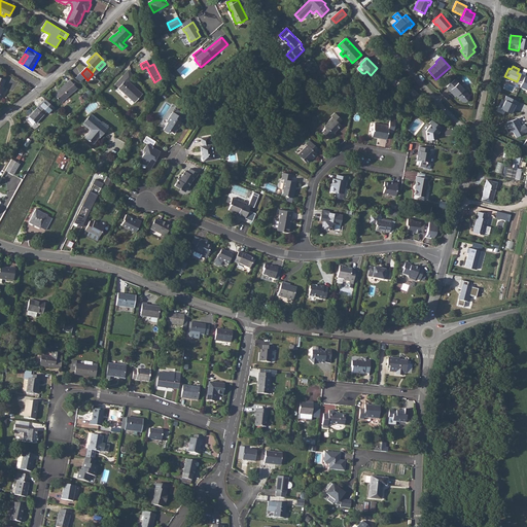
[(403,78),(395,69),(387,76),(395,85),(403,78)]
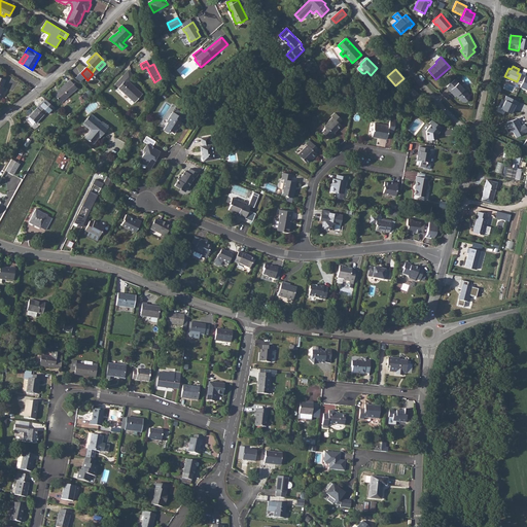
[(131,81),(124,75),(115,83),(123,91),(121,91),(134,103),(143,95),(130,82),(131,81)]
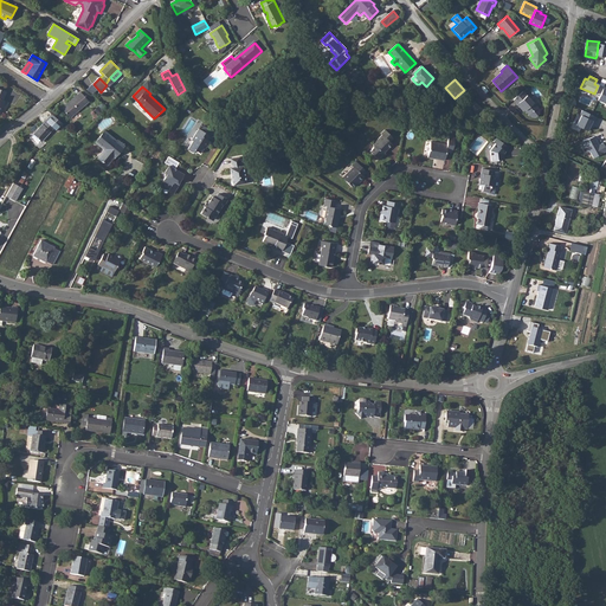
[(524,91),(515,101),(523,110),(524,109),(526,110),(532,117),(537,117),(540,115),(540,109),(524,91)]
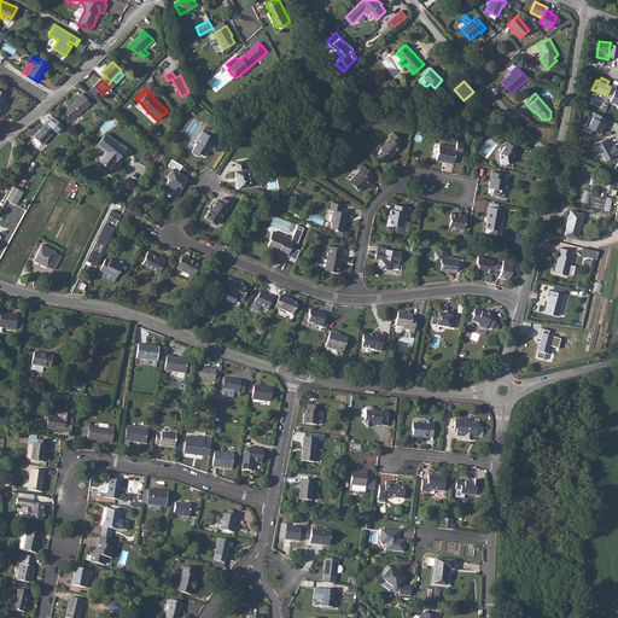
[(73,121),(91,104),(82,94),(64,111),(73,121)]
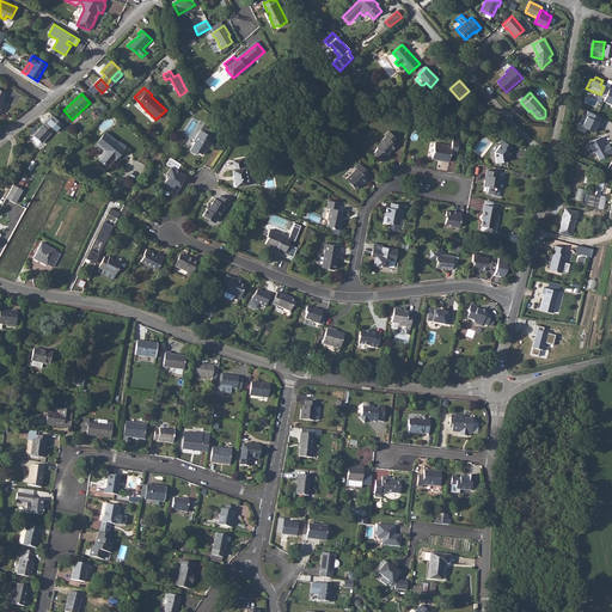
[(485,109),(473,96),(469,99),(477,109),(476,110),(479,114),(485,109)]
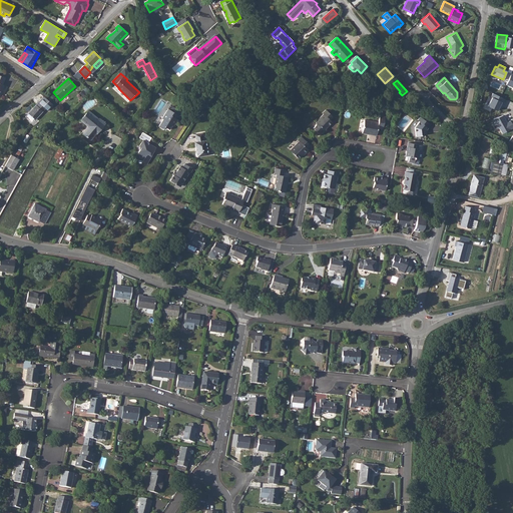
[(89,91),(85,87),(79,94),(83,97),(89,91)]
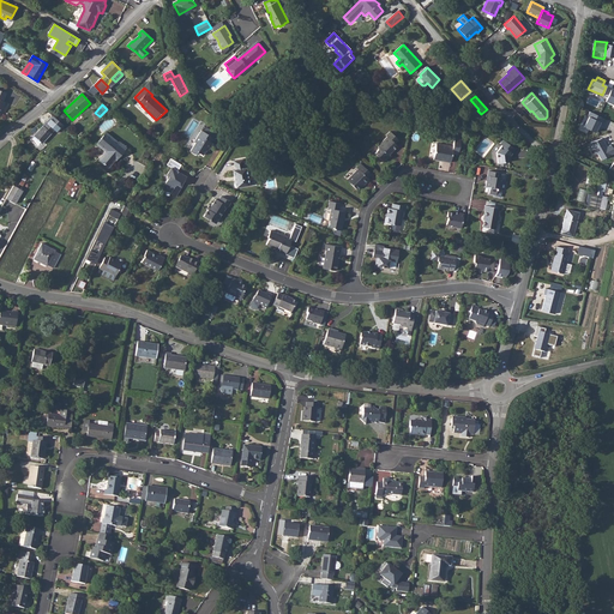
[(428,104),(417,116),(425,118),(433,108),(428,104)]
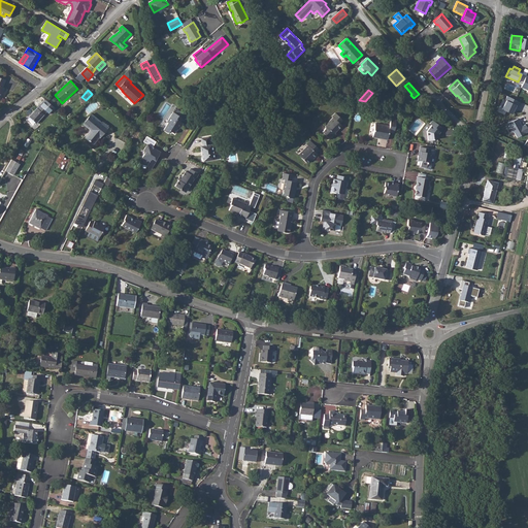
[(519,101),(507,95),(504,100),(506,101),(502,109),(512,113),(515,107),(516,107),(519,101)]
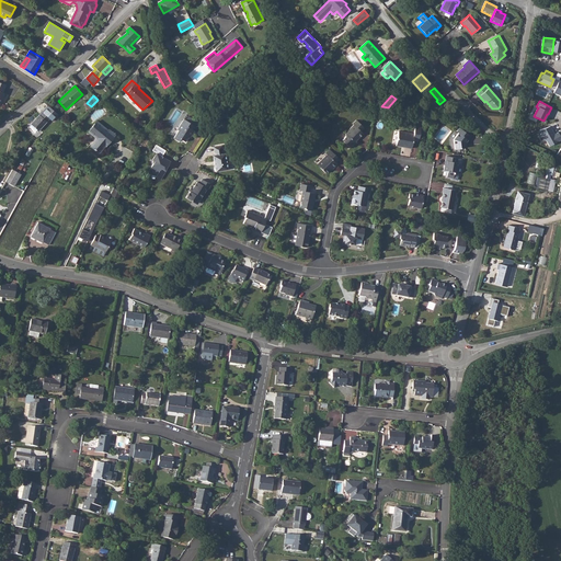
[(46,109),(43,112),(49,118),(53,115),(46,109)]
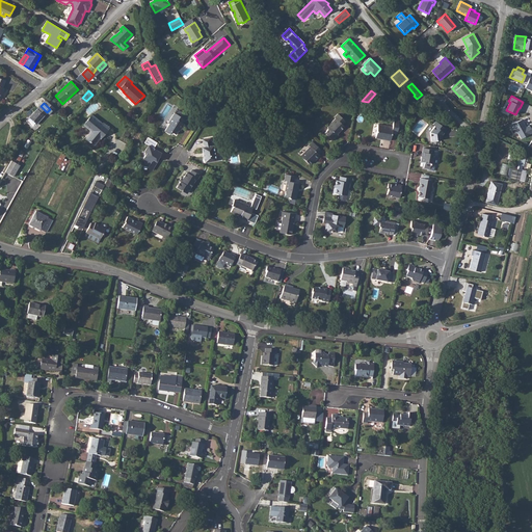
[(36,124),(48,112),(47,112),(41,106),(27,121),(27,122),(32,127),(34,127),(36,124)]
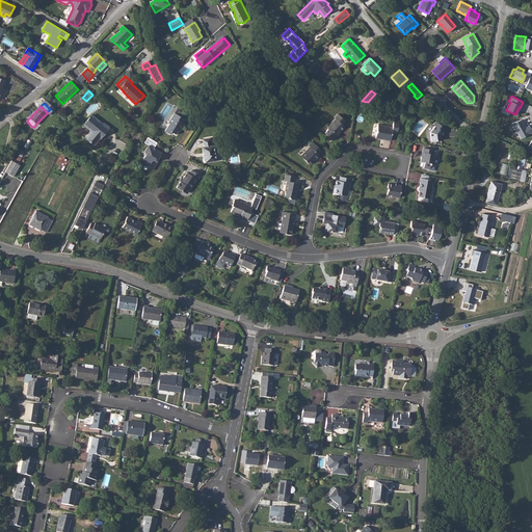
[(183,124),(185,121),(175,113),(168,123),(169,124),(165,131),(169,134),(171,132),(176,135),(180,129),(182,129),(185,125),(183,124)]
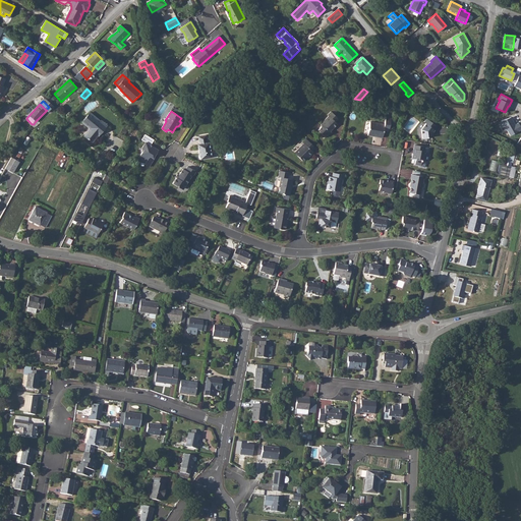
[(338,119),(330,111),(327,115),(329,116),(321,124),(321,127),(317,130),(323,135),(328,136),(331,132),(330,131),(337,124),(335,122),(338,119)]
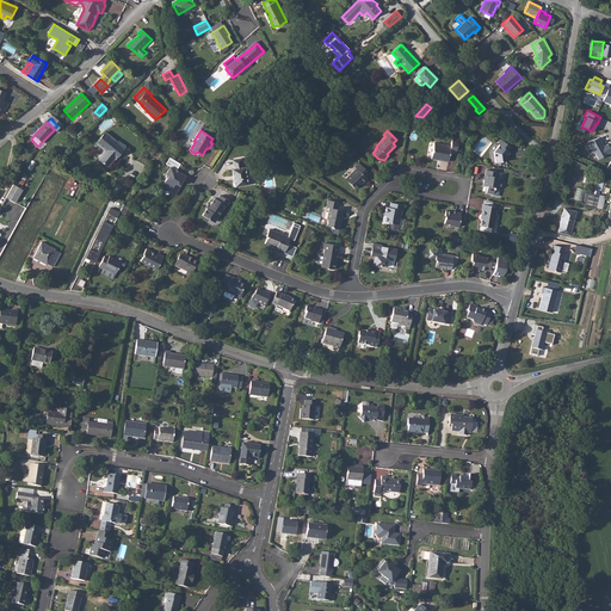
[(118,142),(105,133),(97,143),(105,150),(99,159),(107,167),(115,159),(116,159),(125,147),(118,141),(118,142)]
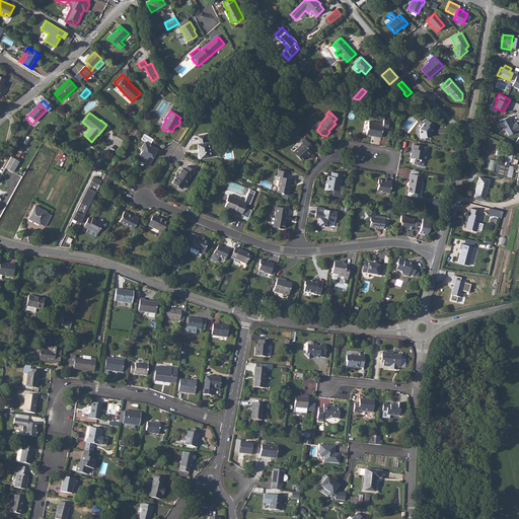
[(518,129),(518,126),(517,122),(513,124),(509,116),(500,121),(505,130),(506,129),(509,135),(518,129)]
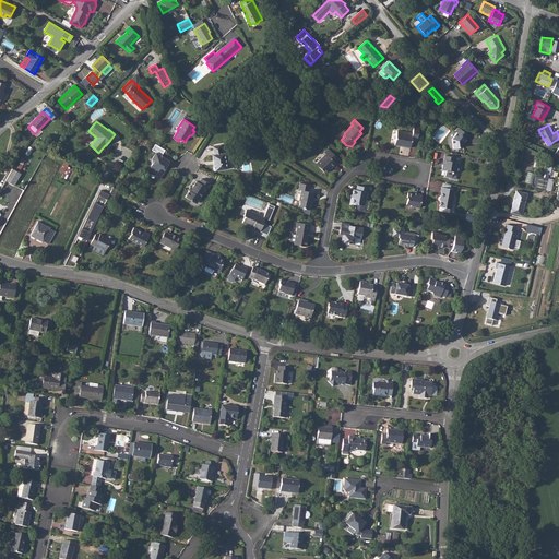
[(417,141),(420,128),(414,127),(413,133),(397,131),(394,144),(409,147),(412,140),(417,141)]
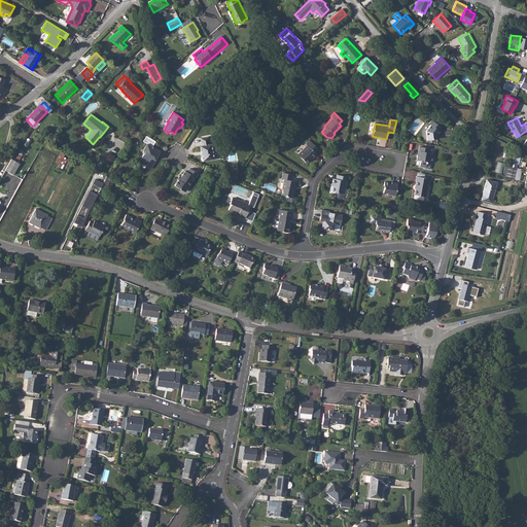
[(443,129),(432,120),(429,125),(431,126),(426,132),(427,141),(438,140),(438,135),(443,129)]
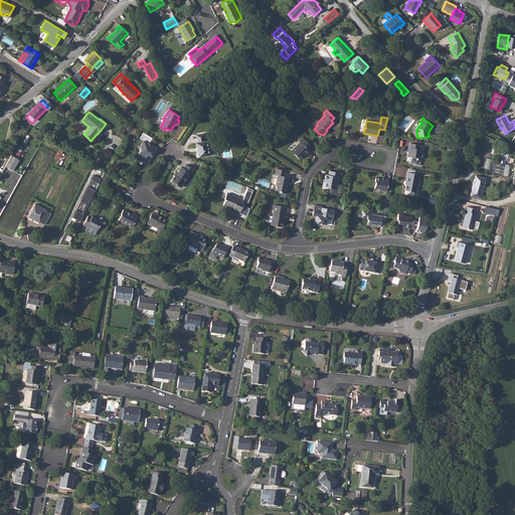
[(144,141),(140,147),(142,148),(137,156),(144,161),(143,162),(147,165),(150,160),(149,159),(156,148),(149,144),(152,138),(143,133),(140,138),(144,141)]
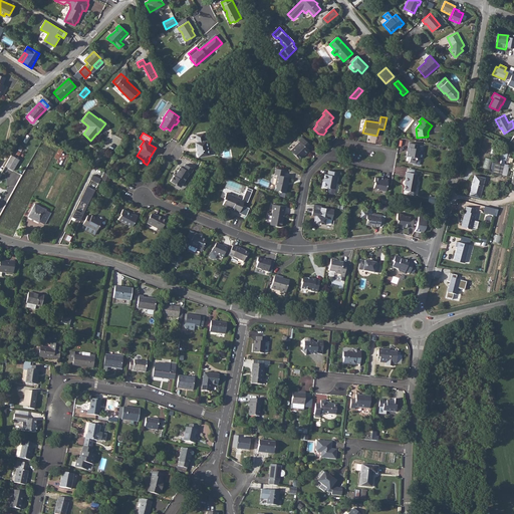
[(205,141),(203,134),(195,135),(197,142),(195,143),(198,158),(209,156),(206,141),(205,141)]
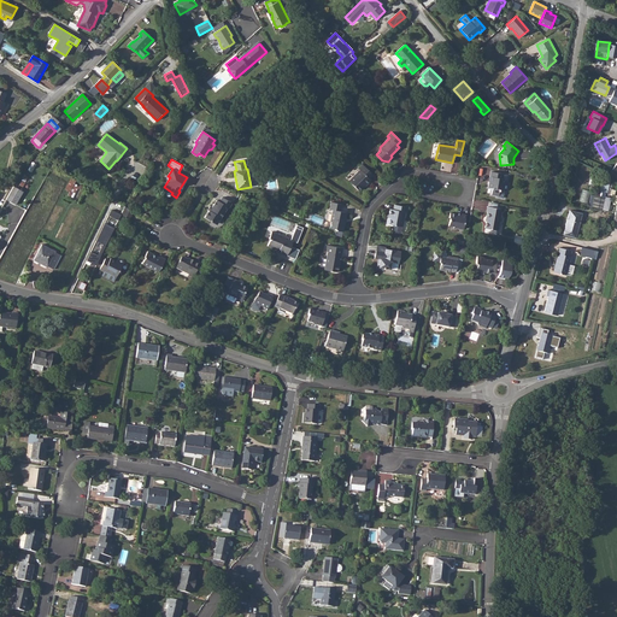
[(370,177),(374,174),(362,163),(358,166),(359,169),(348,180),(359,189),(365,183),(366,184),(371,180),(370,177)]
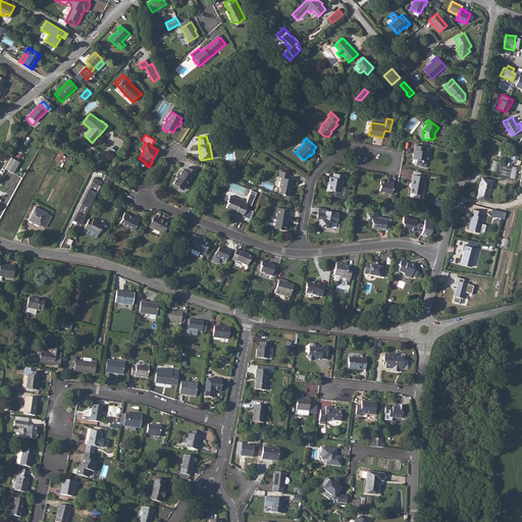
[(425,151),(426,147),(416,145),(415,150),(416,150),(416,154),(415,154),(414,159),(417,159),(416,165),(421,166),(421,167),(426,168),(427,162),(429,162),(430,156),(426,155),(427,152),(425,151)]
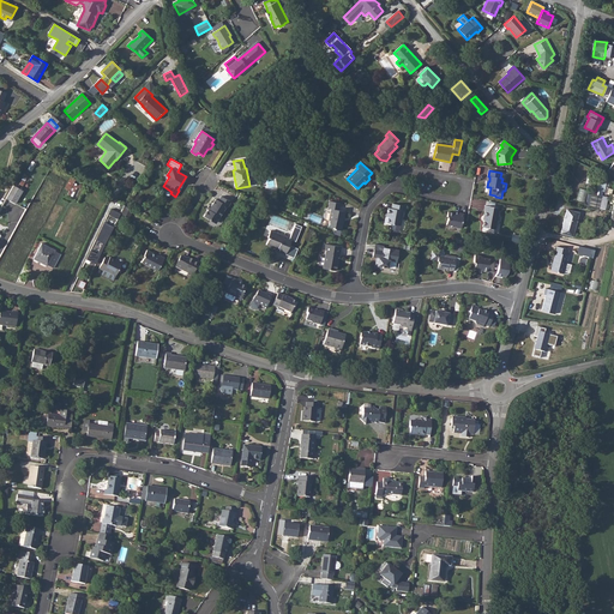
[(77,180),(71,176),(65,188),(70,191),(67,194),(72,197),(79,185),(74,182),(77,180)]
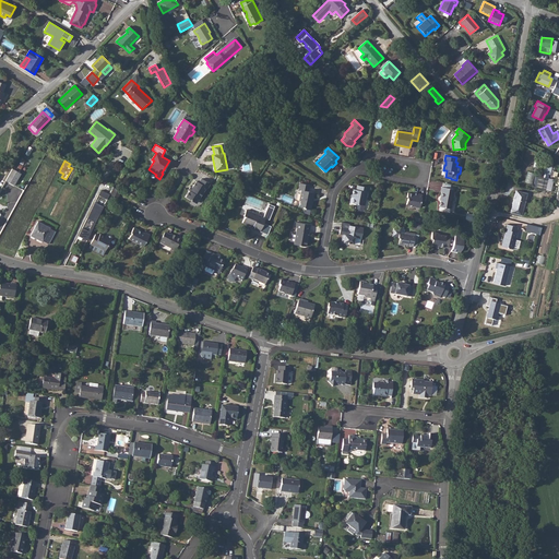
[(21,174),(12,168),(6,180),(14,186),(21,174)]
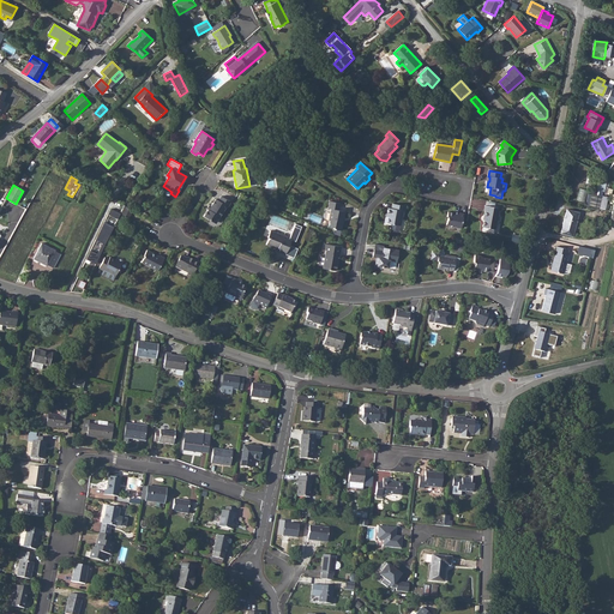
[(589,206),(606,210),(608,198),(602,196),(603,193),(599,192),(597,197),(589,194),(587,203),(589,204),(589,206)]
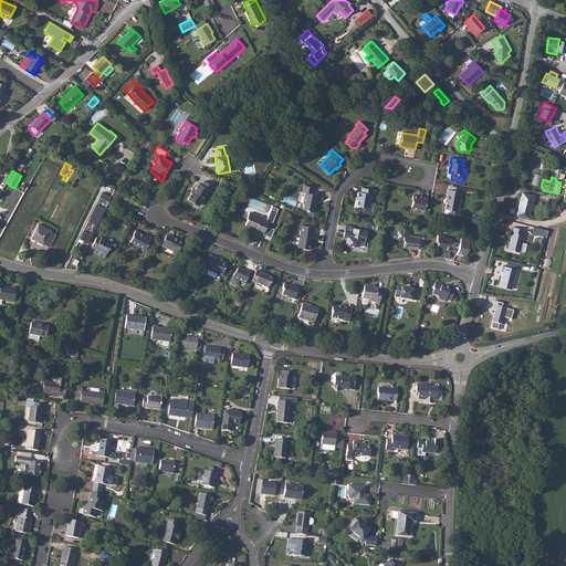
[(195,190),(194,189),(188,199),(195,203),(195,202),(199,206),(209,190),(210,190),(212,186),(203,181),(201,185),(199,184),(195,190)]
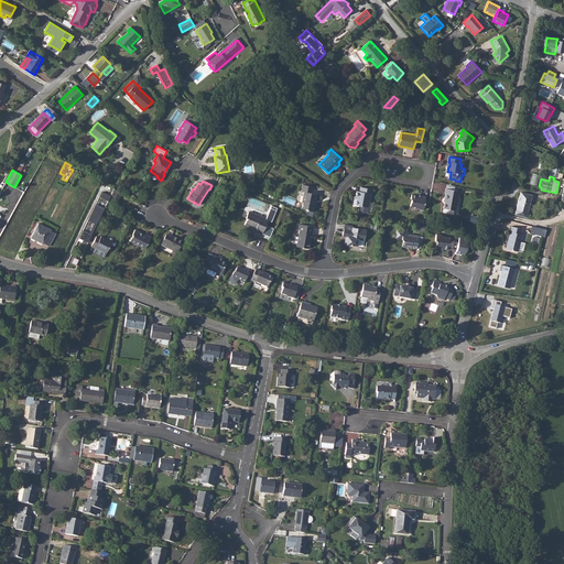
[(312,193),(313,187),(303,185),(302,191),(304,192),(302,203),(303,203),(302,208),(307,209),(307,210),(314,212),(317,194),(312,193)]
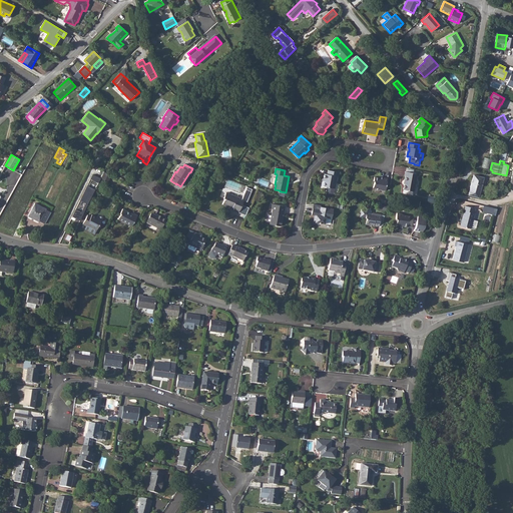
[(415,189),(418,171),(406,169),(405,173),(406,174),(405,179),(406,179),(405,188),(415,189)]
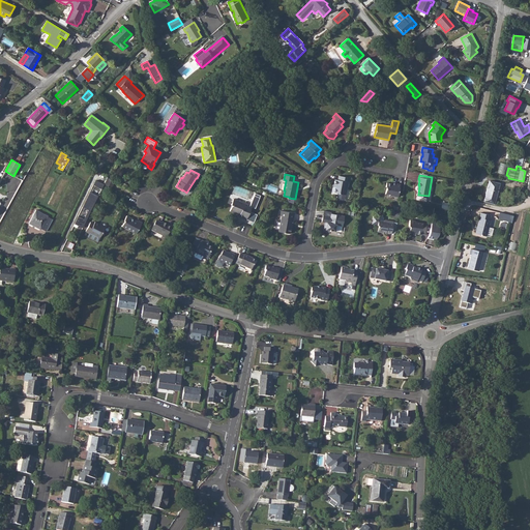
[(345,201),(346,196),(348,183),(349,183),(350,179),(339,177),(337,181),(334,180),(333,187),(332,187),(331,193),(337,194),(336,200),(337,201),(344,202),(345,201)]
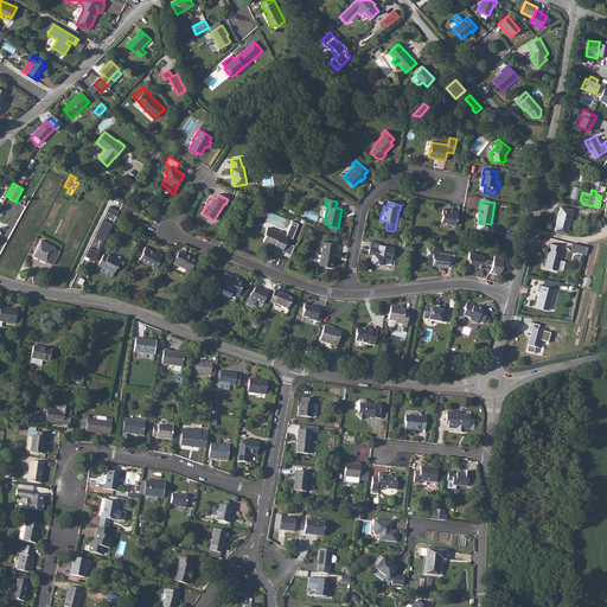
[(123,204),(120,212),(128,216),(132,208),(123,204)]
